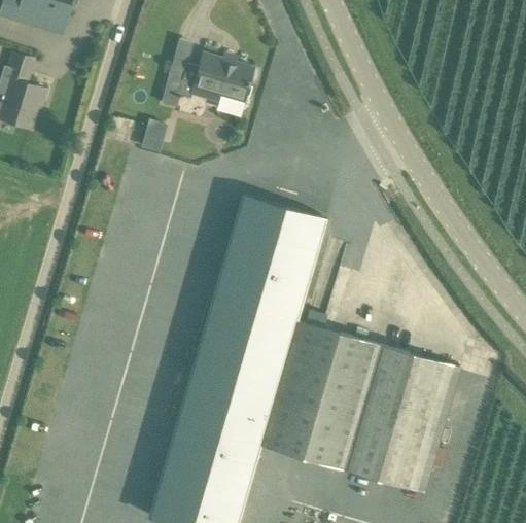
[(0,18),(61,37),(72,0),(2,0),(0,7),(0,18)]
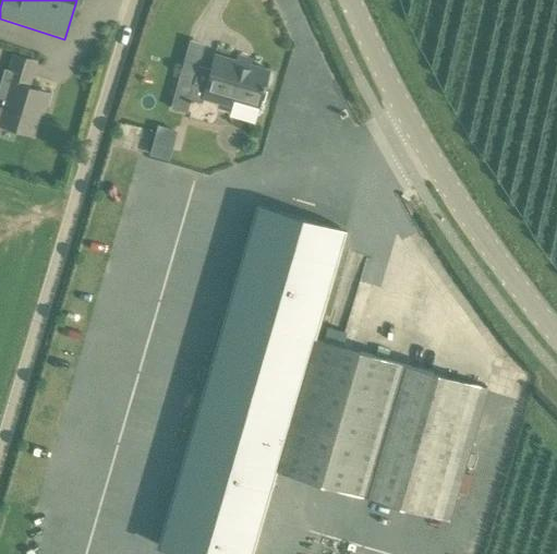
[(233,103),(232,107),(233,109),(234,112),(235,115),(237,116),(239,118),(241,120),(243,120),(246,121),(247,121),(251,121),(255,121),(258,119),(263,116),(265,108),(263,105),(258,104),(262,92),(263,93),(264,88),(265,89),(266,88),(267,87),(268,87),(269,86),(270,83),(271,82),(271,80),(270,77),(270,76),(269,74),(267,73),(215,58),(210,72),(197,69),(195,75),(179,71),(168,109),(185,115),(189,103),(202,106),(205,95),(233,103)]
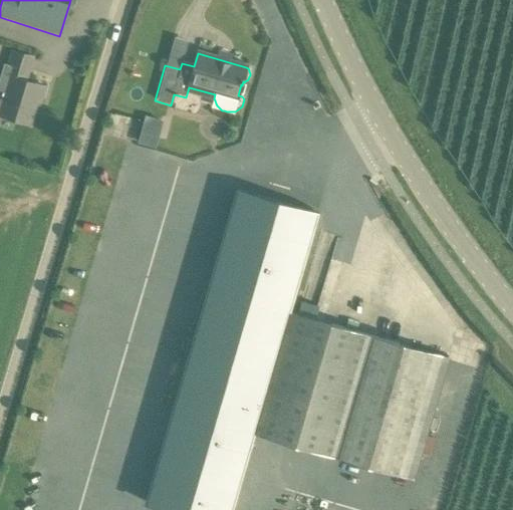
[(39,104),(44,89),(24,83),(31,59),(11,54),(4,78),(8,79),(0,107),(0,117),(28,126),(35,103),(39,104)]
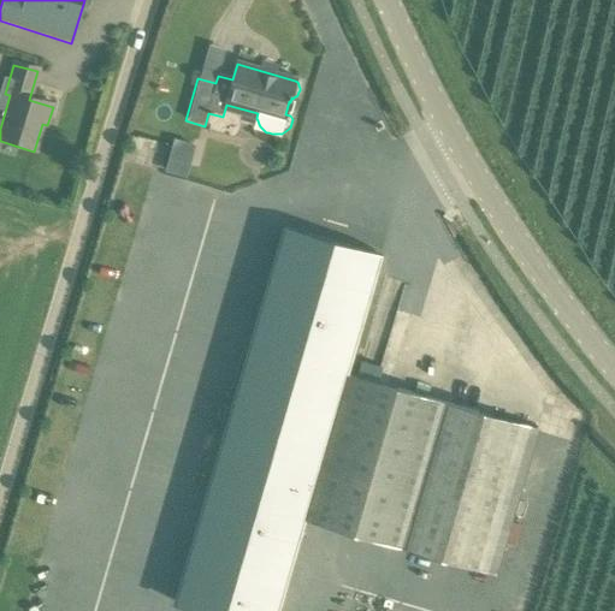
[(187,178),(195,144),(175,138),(165,173),(187,178)]
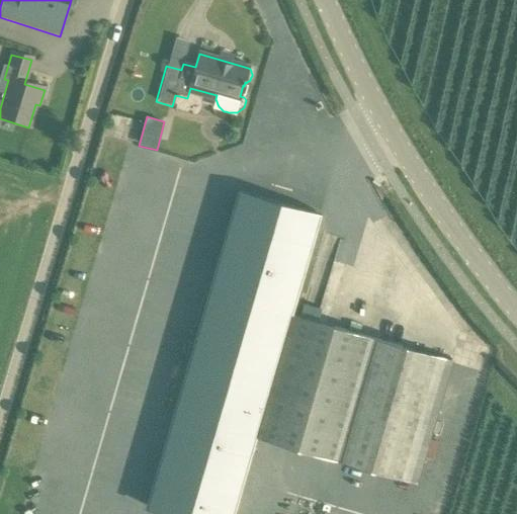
[(228,237),(210,293),(174,413),(366,468),(417,483),(453,363),(290,315),(300,281),(311,284),(325,240),(314,237),(320,216),(241,192),(239,197),(234,196),(220,201),(218,208),(216,208),(208,231),(228,237)]
